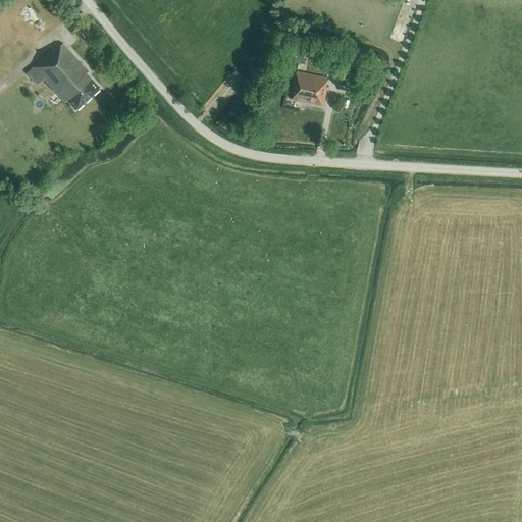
[(76,110),(100,88),(87,73),(89,71),(63,43),(55,50),(54,49),(27,72),(38,84),(44,79),(65,102),(67,100),(76,110)]
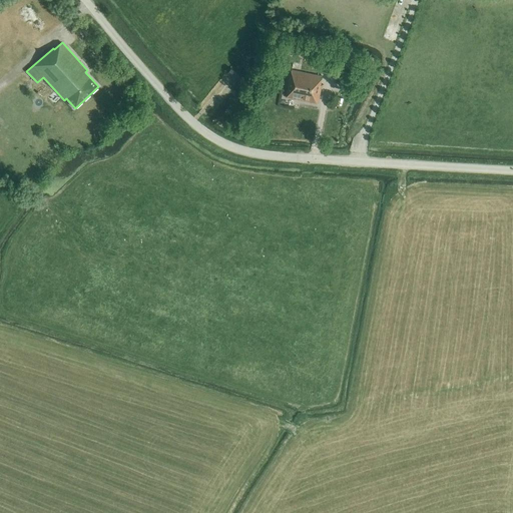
[(19,56),(10,48),(5,43),(0,49),(4,53),(14,62),(19,56)]
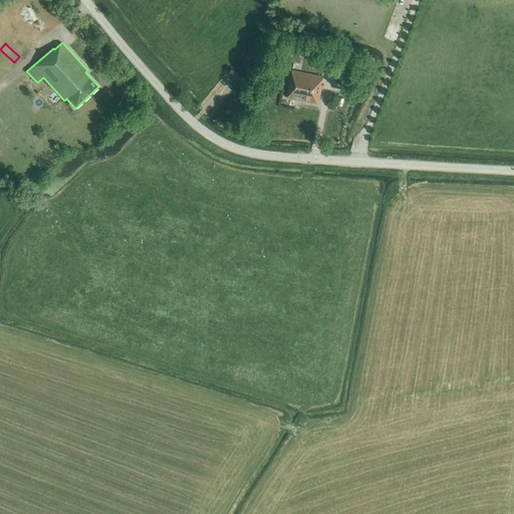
[(302,49),(300,57),(317,60),(319,52),(302,49)]
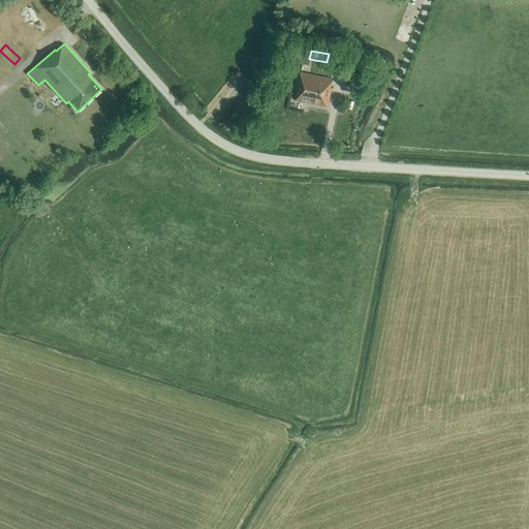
[(13,64),(4,56),(0,59),(0,68),(5,73),(13,64)]
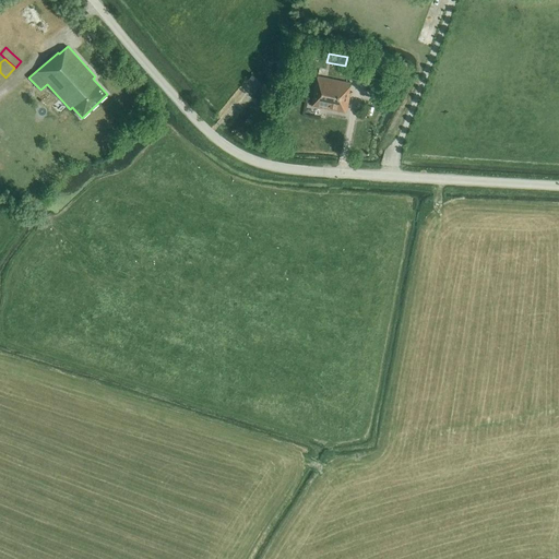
[(253,75),(249,80),(258,86),(261,82),(253,75)]
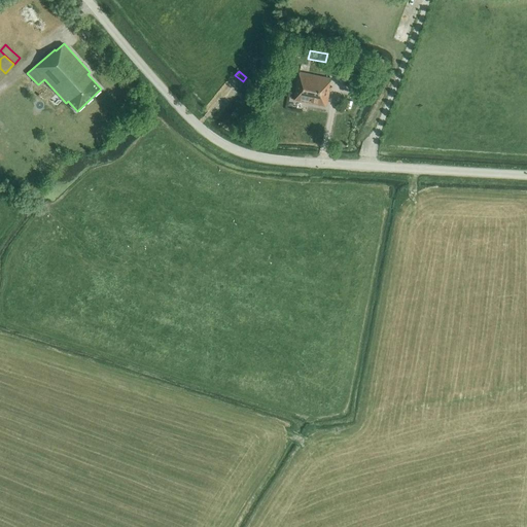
[(330,88),(332,78),(300,72),(294,100),(328,106),(331,88),(330,88)]
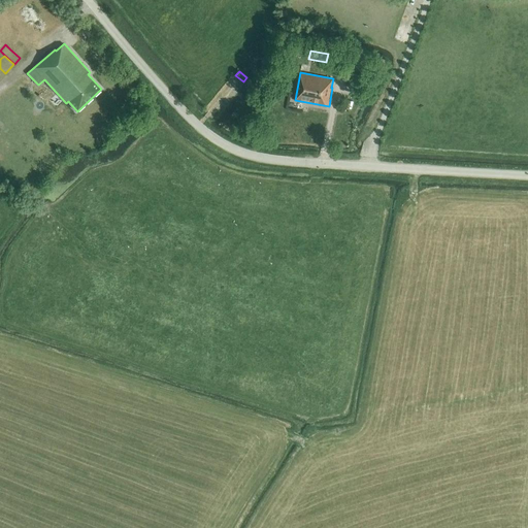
[(33,95),(39,90),(28,76),(22,83),(33,95)]
